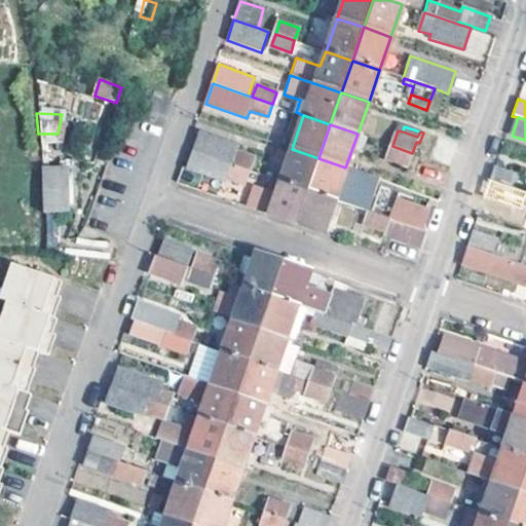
[(198,132),(191,150),(250,171),(254,157),(235,151),(236,146),(198,132)]
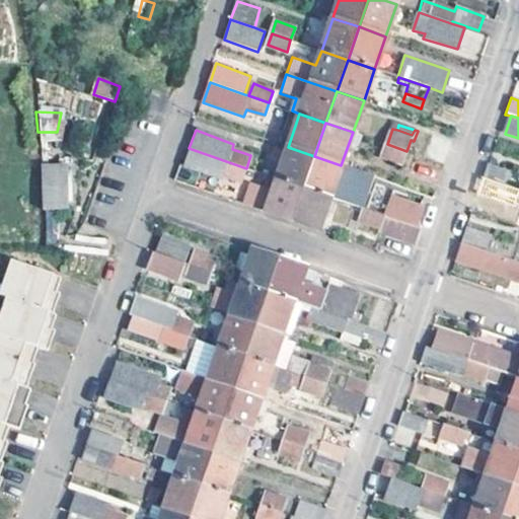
[(406,151),(387,144),(383,157),(401,164),(406,151)]
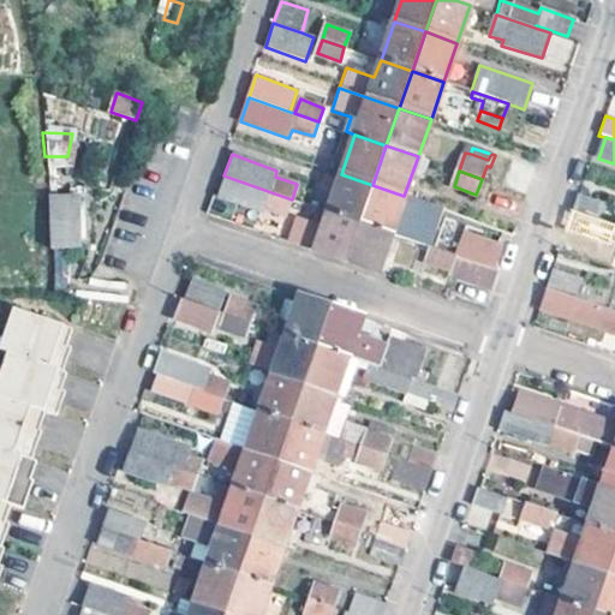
[(334,195),(328,212),(359,222),(372,185),(341,174),(339,180),(330,178),(326,192),(334,195)]
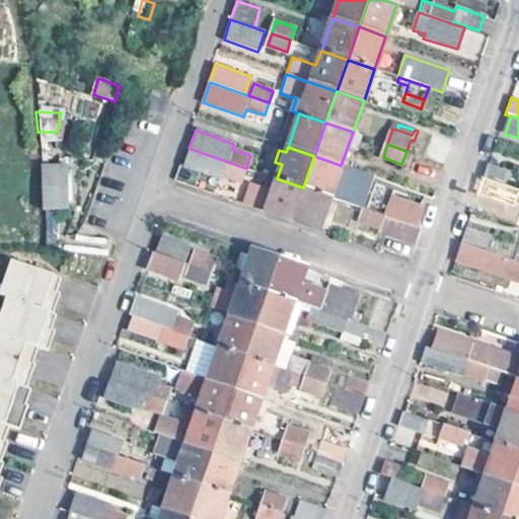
[(246,168),(189,148),(182,165),(221,178),(223,174),(243,181),(246,168)]
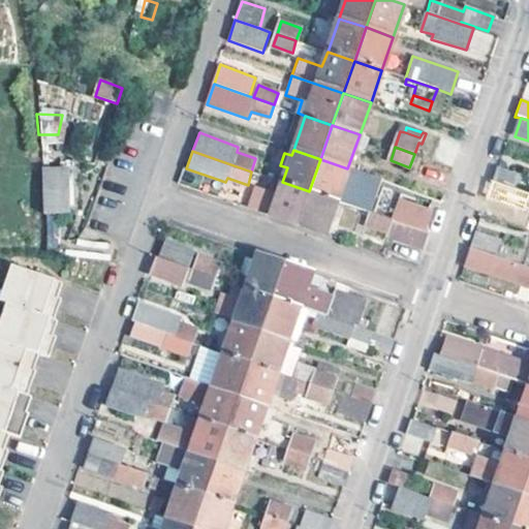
[(61,205),(61,158),(39,159),(40,205),(61,205)]
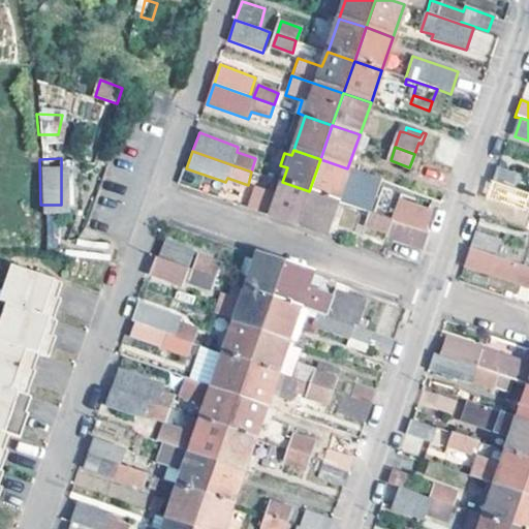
[(320,159),(309,191),(337,200),(341,187),(347,168),(320,159)]
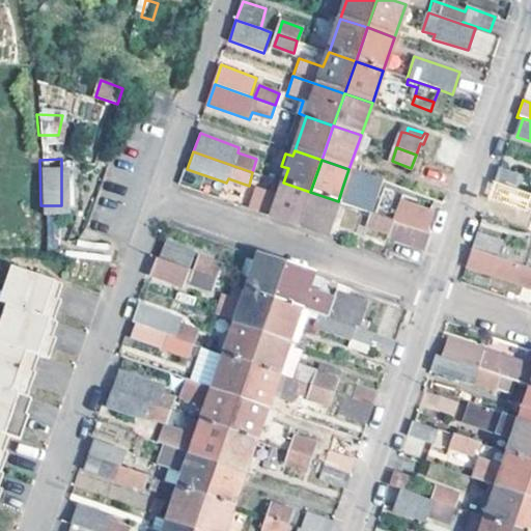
[(524,175),(500,167),(495,182),(520,190),(524,175)]
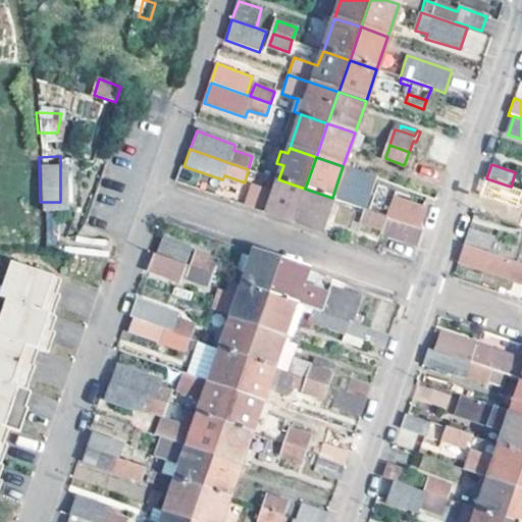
[(372,176),(343,166),(336,185),(332,198),(360,208),(361,208),(372,176)]
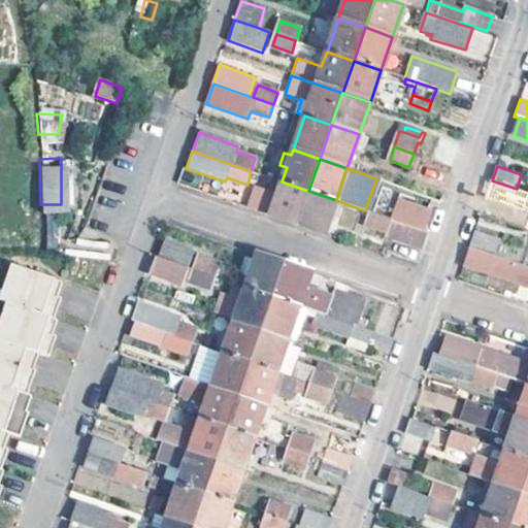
[(308,191),(282,182),(276,197),(253,189),(246,206),(297,224),(308,191)]
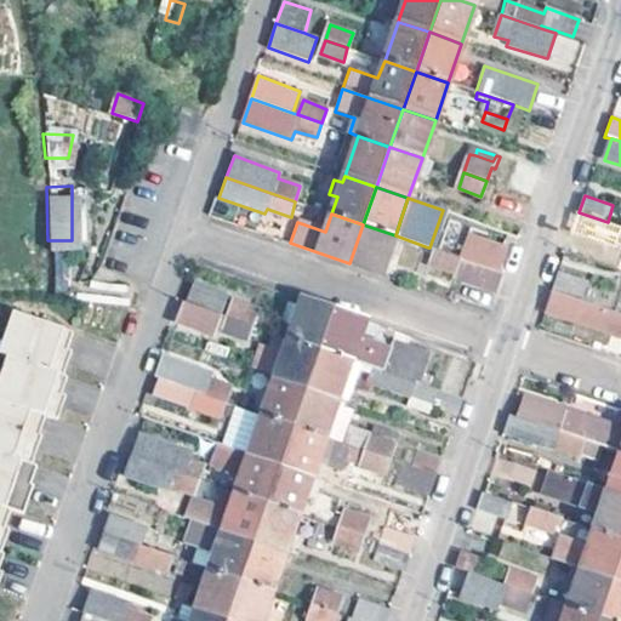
[(363,224),(349,263),(381,275),(396,235),(363,224)]
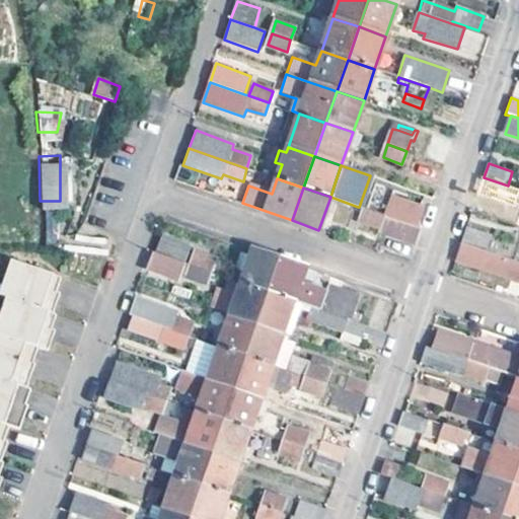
[(389,196),(383,215),(414,225),(420,206),(389,196)]
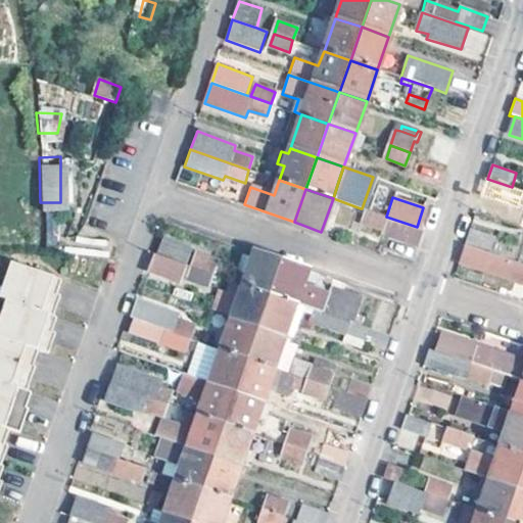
[(362,208),(361,208),(355,223),(362,225),(364,223),(384,231),(383,236),(413,247),(420,229),(398,222),(386,217),(362,208)]
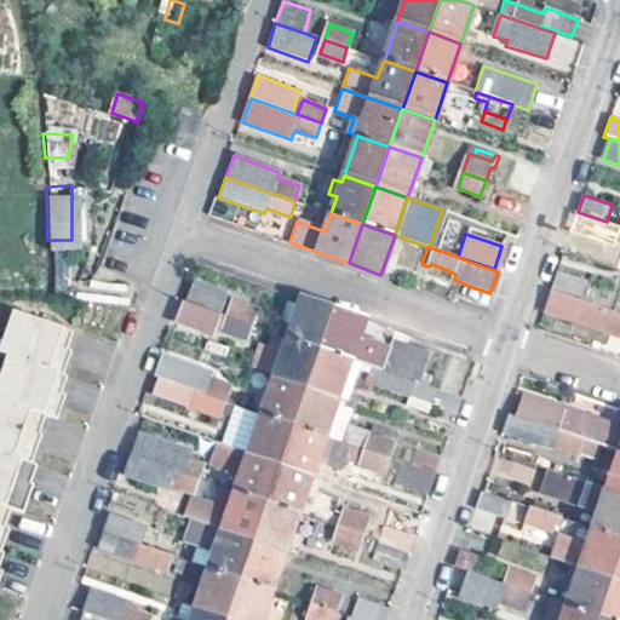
[(557,273),(551,290),(580,300),(586,282),(557,273)]
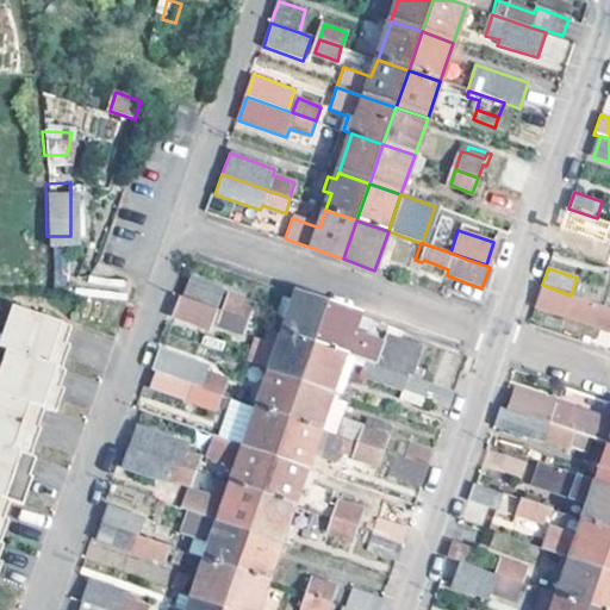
[(182,298),(216,310),(222,291),(188,279),(182,298)]
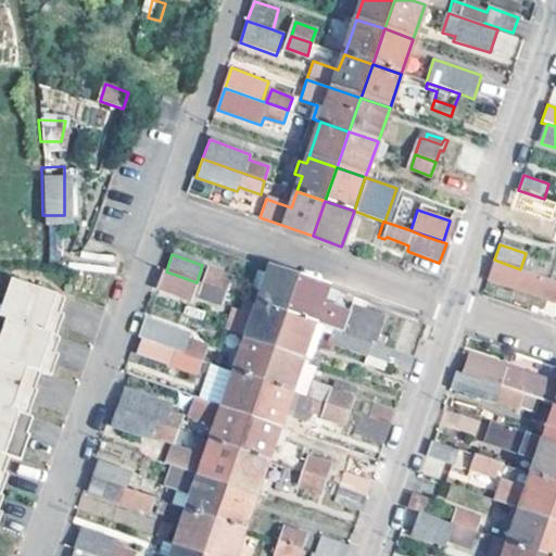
[(555,281),(520,269),(494,260),(488,277),(555,301),(555,281)]
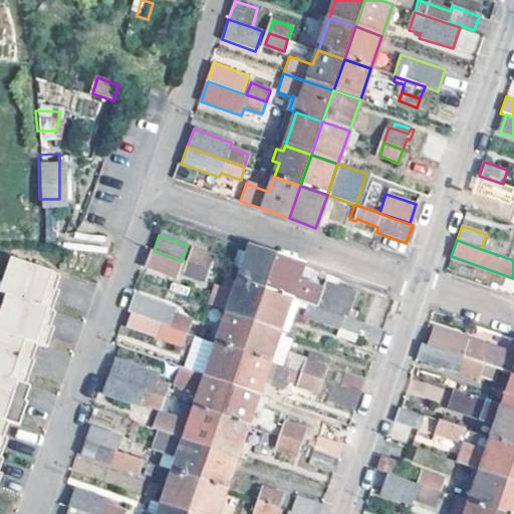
[(241,271),(238,280),(264,289),(275,257),(249,248),(247,253),(241,271)]
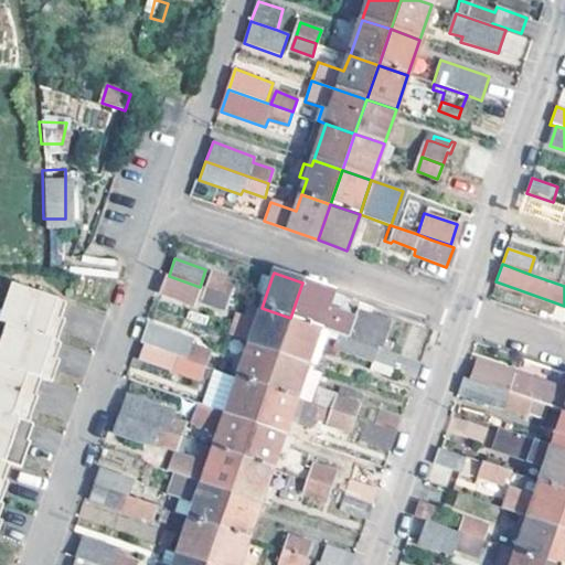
[(272,278),(263,275),(257,294),(265,298),(272,278)]
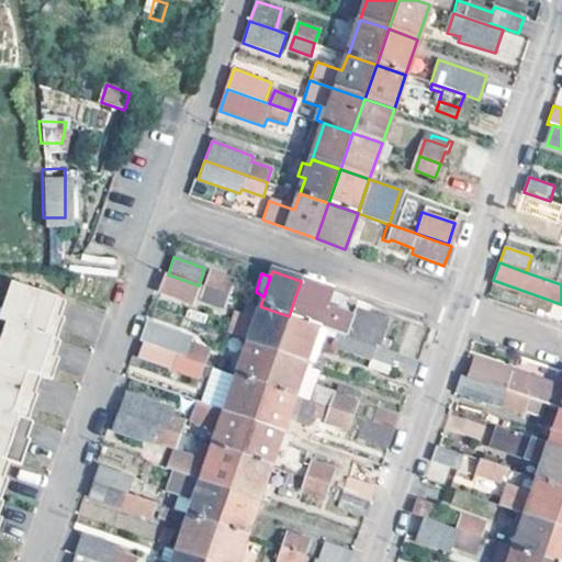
[(206,288),(199,285),(168,274),(161,293),(182,300),(183,295),(223,308),(227,294),(206,288)]
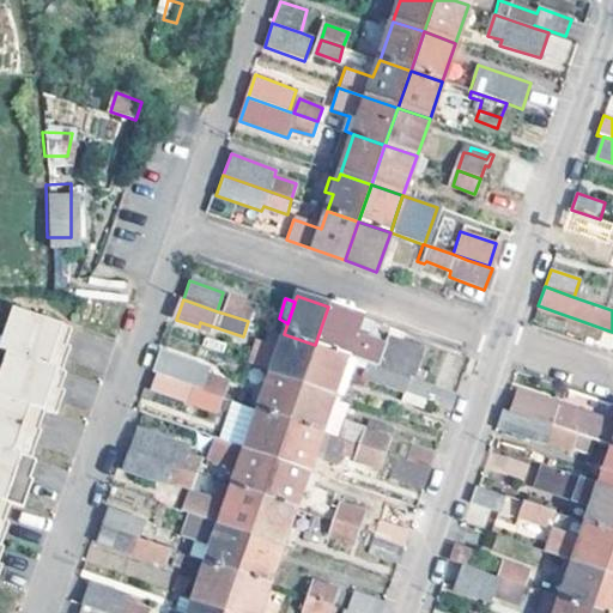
[(229,301),(225,314),(248,321),(253,309),(229,301)]
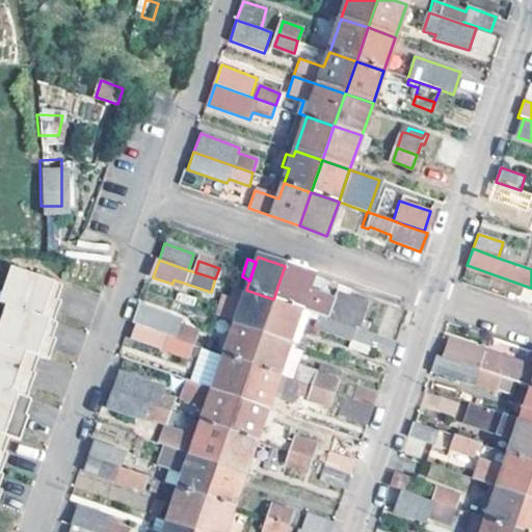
[(285,266),(273,299),(301,309),(310,312),(360,328),(363,318),(367,304),(336,293),(339,285),(285,266)]
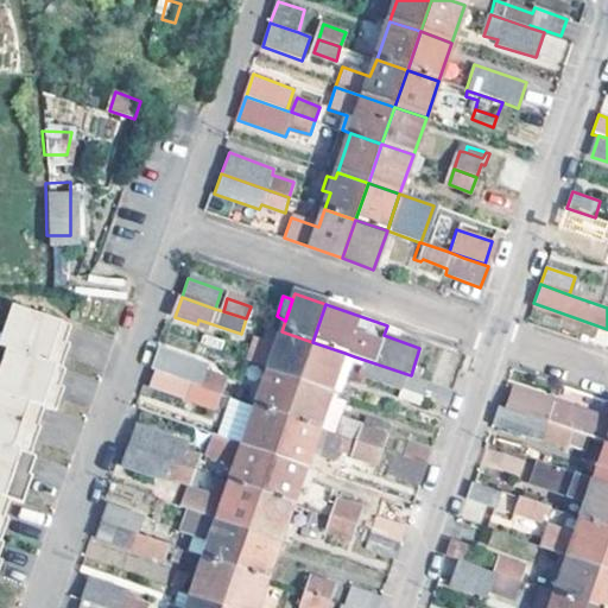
[(77,334),(18,312),(12,330),(18,333),(10,355),(12,355),(59,373),(68,350),(70,352),(77,334)]
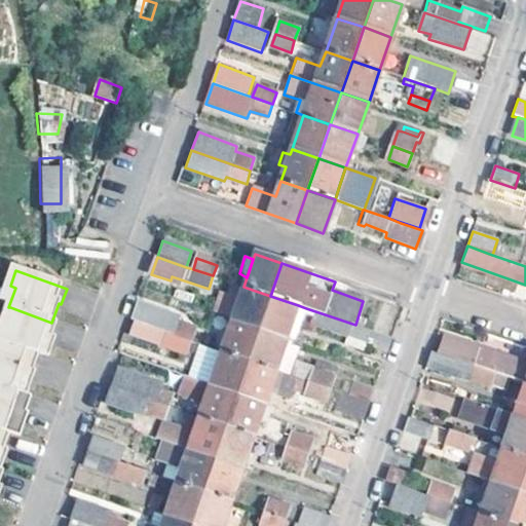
[(232,320),(243,287),(235,284),(231,295),(223,292),(216,313),(232,320)]
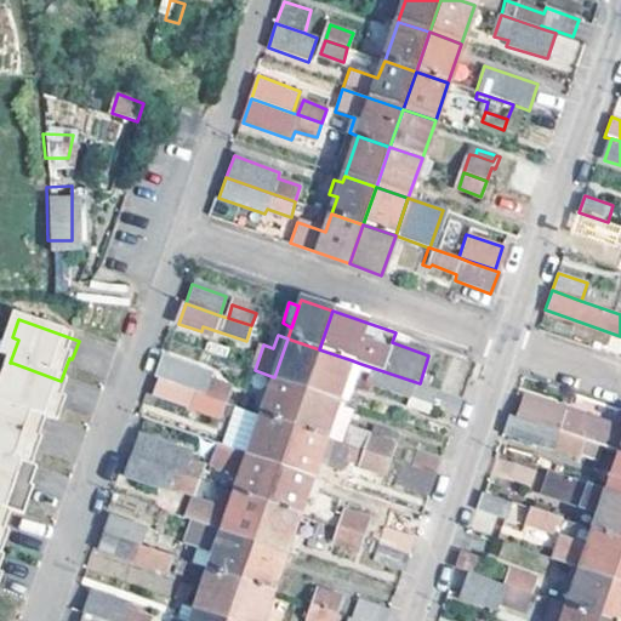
[(288,339),(274,377),(306,388),(319,349),(288,339)]
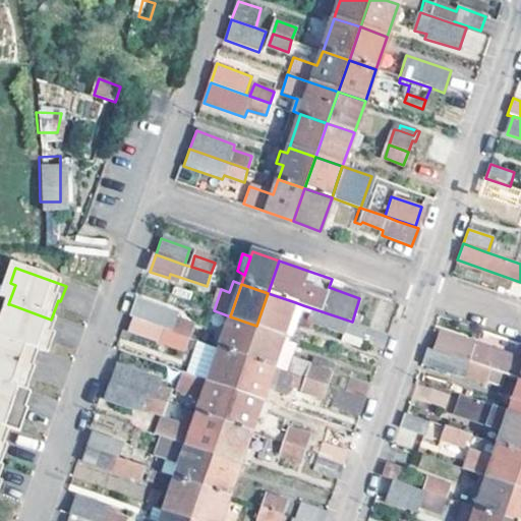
[(268,293),(256,326),(284,335),(295,302),(268,293)]
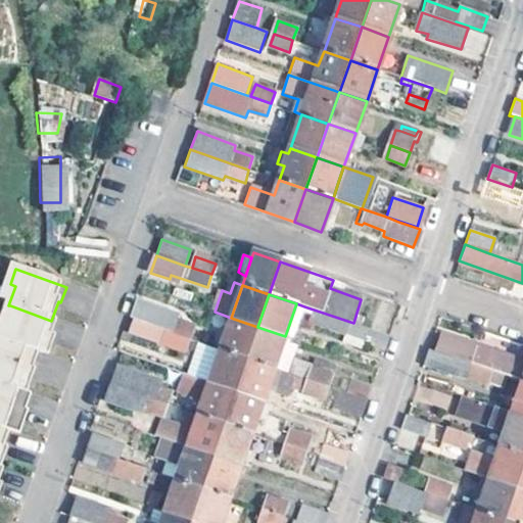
[(133,320),(189,339),(193,328),(175,322),(176,317),(137,302),(131,319),(133,320)]
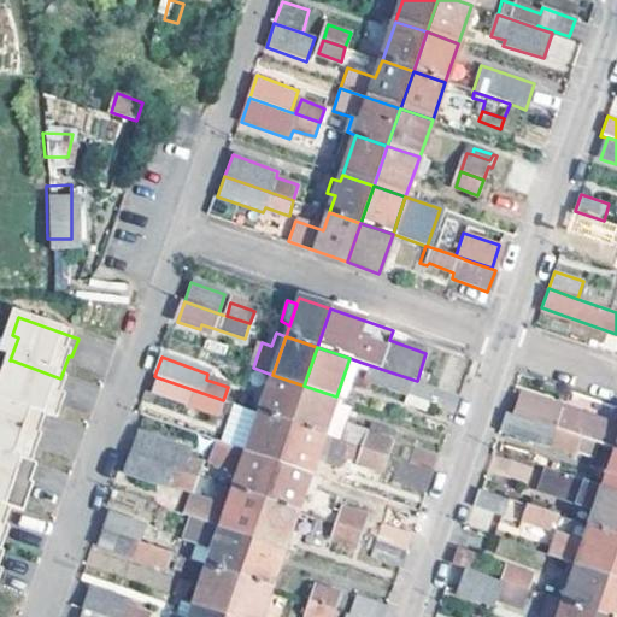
[(336,397),(347,400),(357,370),(359,362),(350,358),(336,397)]
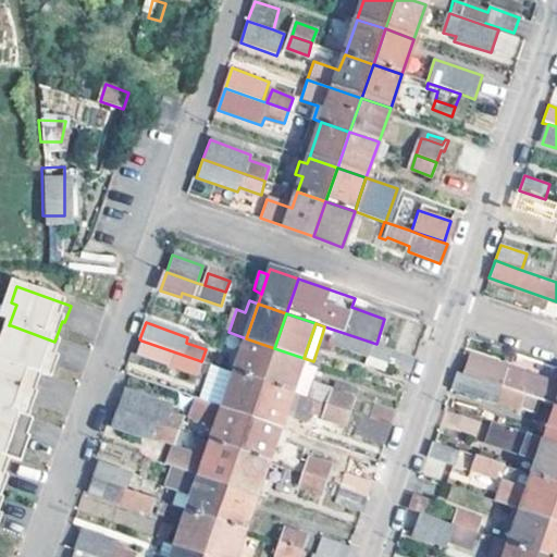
[(64,345),(54,342),(11,325),(4,343),(10,345),(2,364),(45,380),(49,381),(57,361),(59,361),(64,345)]
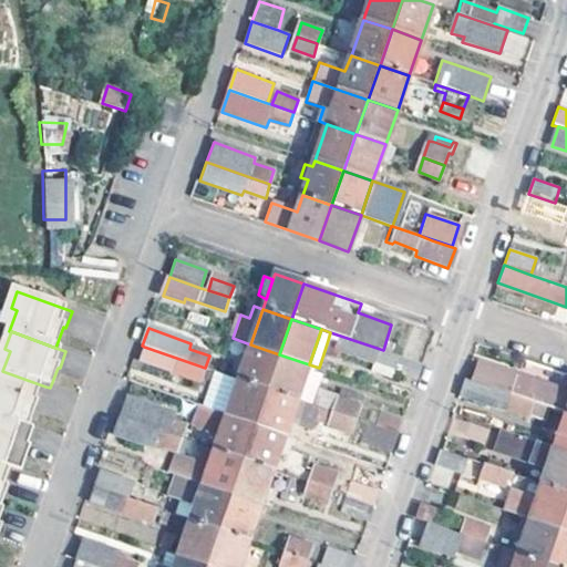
[(383,350),(330,332),(328,340),(339,344),(337,351),(375,364),(397,372),(397,374),(416,381),(423,364),(390,353),(383,350)]
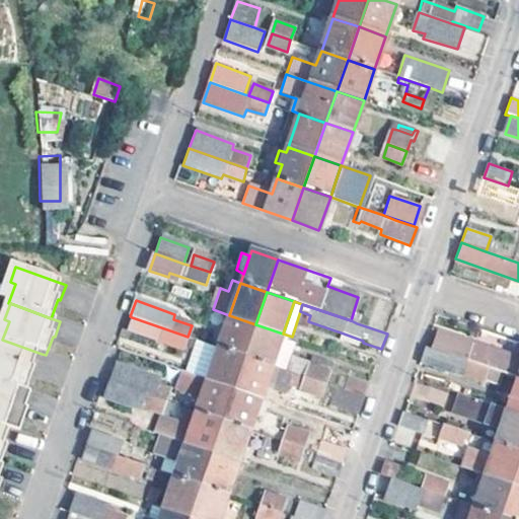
[(361,313),(354,310),(351,320),(357,323),(361,313)]
